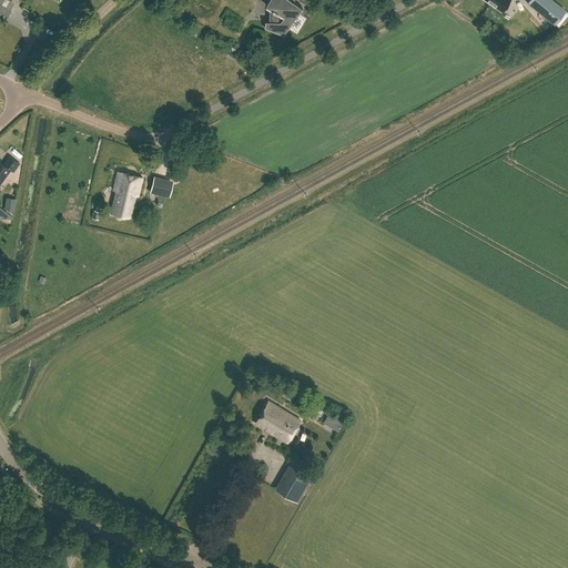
[(0,8),(0,14),(9,19),(17,0),(0,0),(0,3),(2,4),(0,8)]
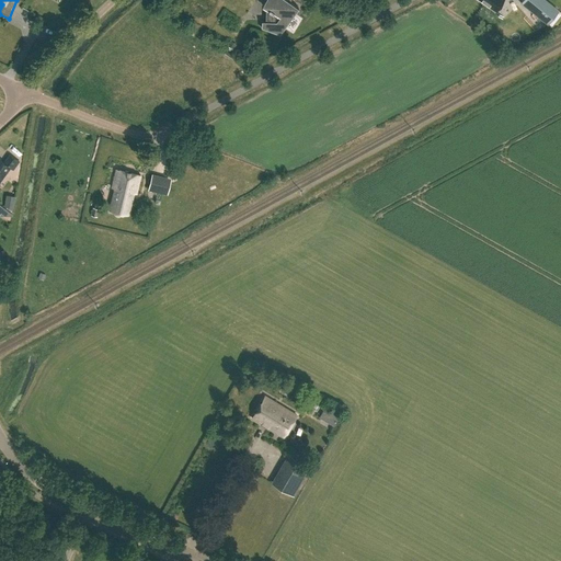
[(290,0),(263,0),(261,4),(271,11),(271,21),(261,21),(261,27),(278,35),(297,6),(292,2),(290,0)]
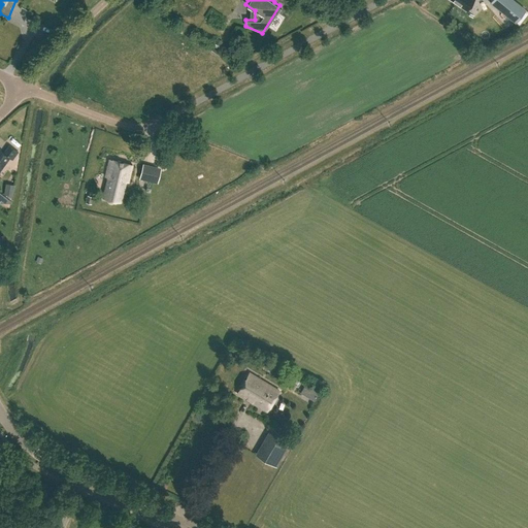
[(472,0),(451,0),(466,10),(472,0)]
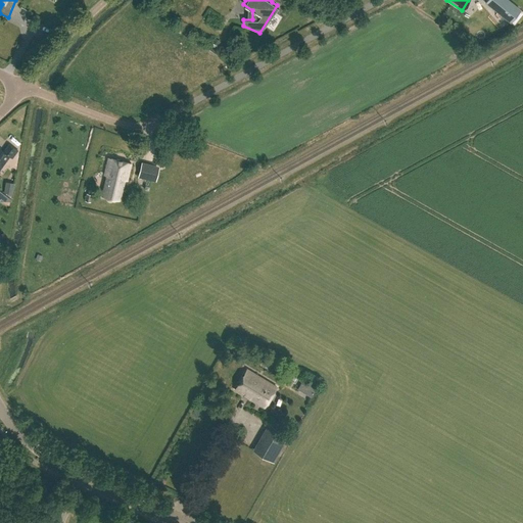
[(521,10),(508,0),(486,0),(484,2),(510,22),(521,10)]
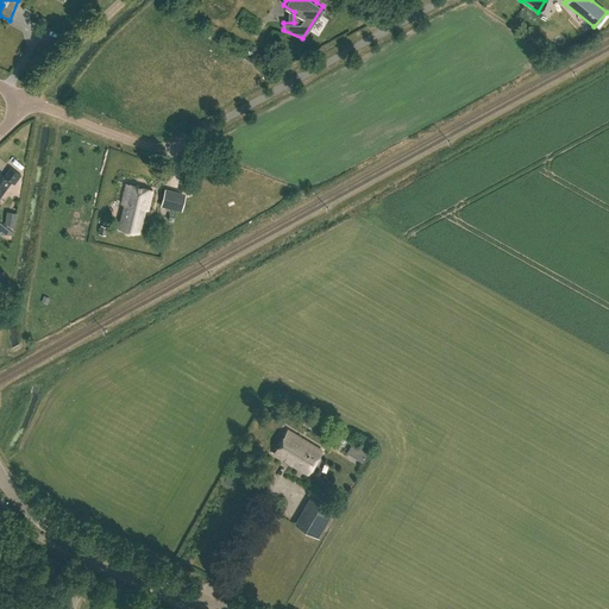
[(554,6),(546,16),(552,22),(560,11),(554,6)]
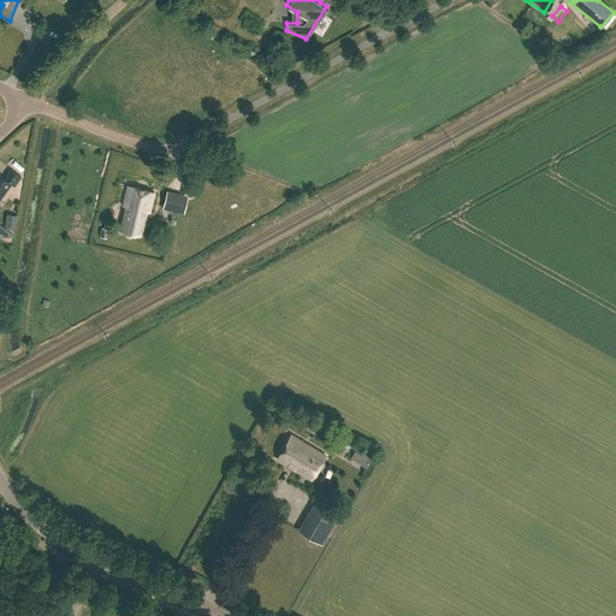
[(21,177),(11,170),(5,179),(0,176),(0,199),(11,184),(15,187),(21,177)]
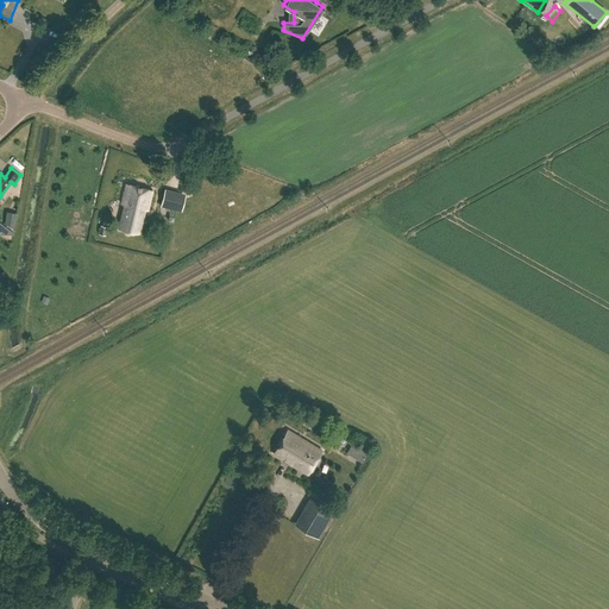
[(152,190),(126,184),(121,202),(125,203),(119,228),(139,232),(144,208),(148,208),(152,190)]
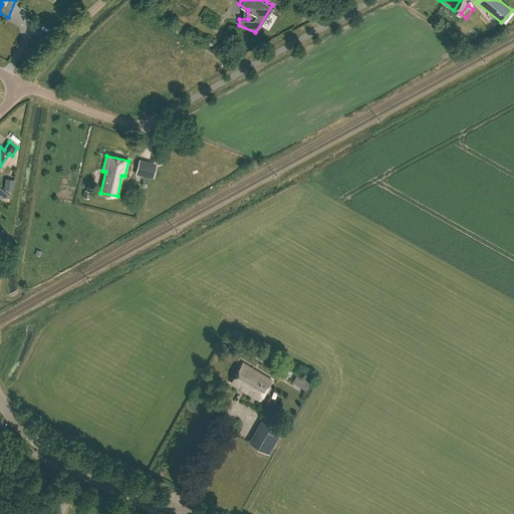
[(153,179),(154,178),(156,170),(157,167),(139,162),(136,174),(153,179)]
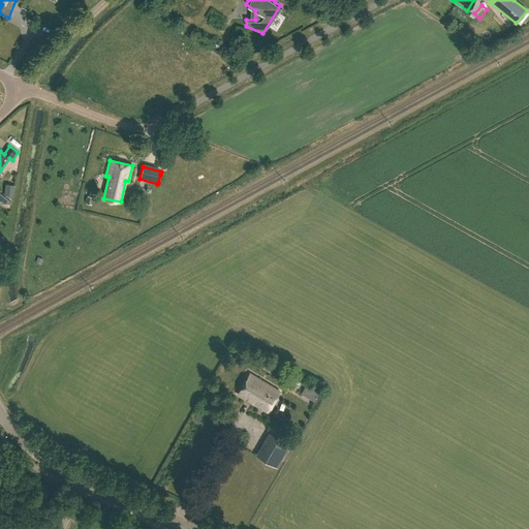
[(279,392),(250,373),(238,394),(267,412),(279,392)]
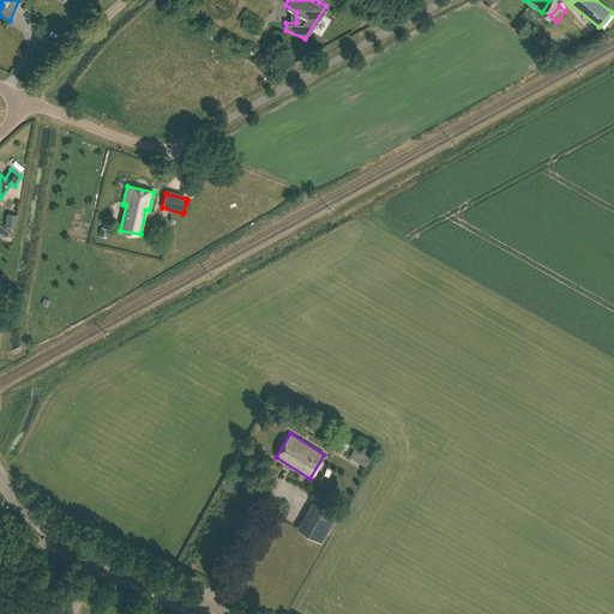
[(354,447),(348,458),(366,467),(372,457),(354,447)]
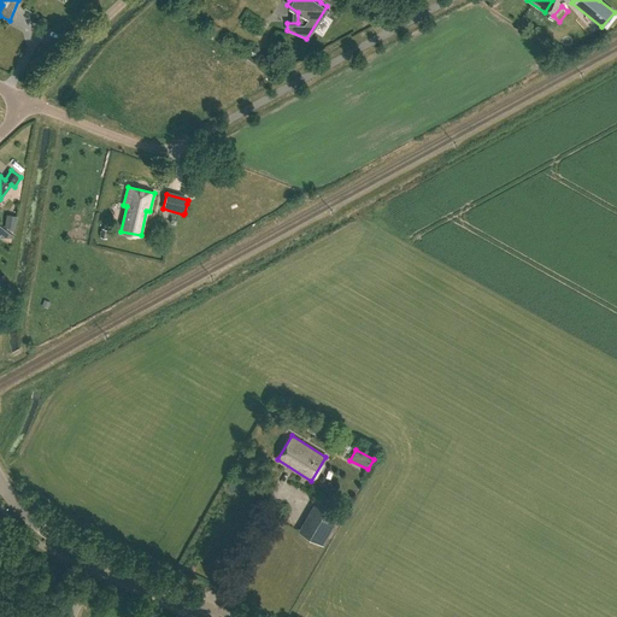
[(342,513),(317,499),(298,532),(323,546),(342,513)]
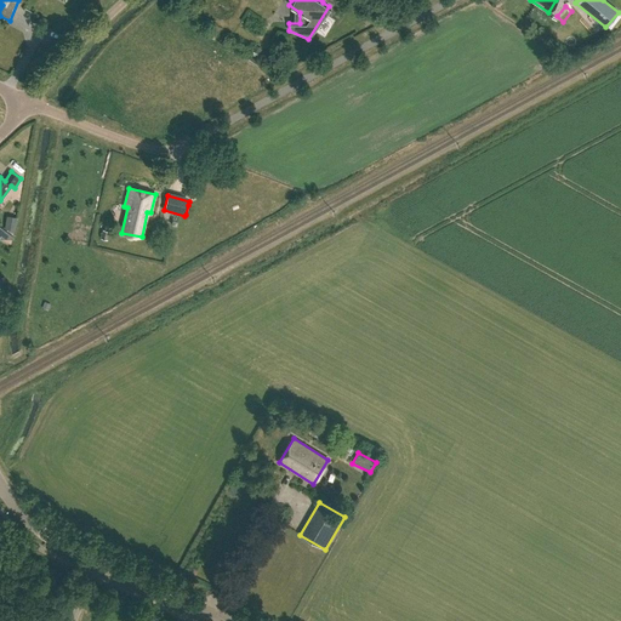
All buildings are outlined.
